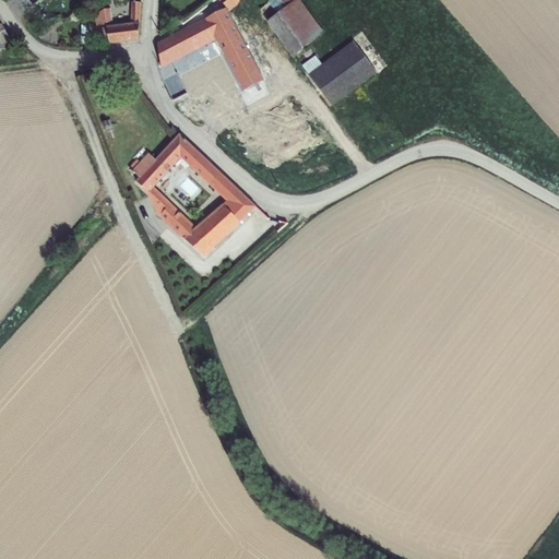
[(219,0),(228,12),(245,0),(219,0)]
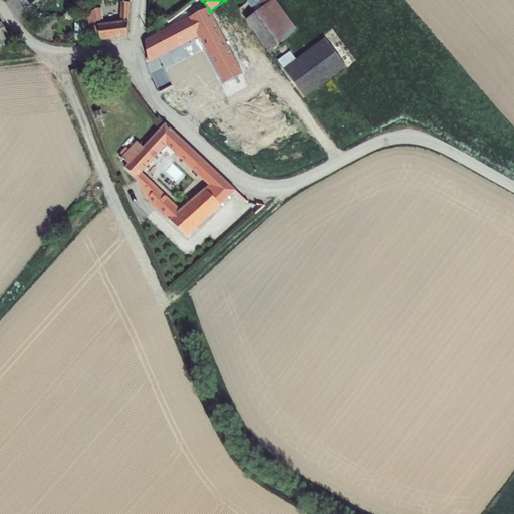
[(276,0),(248,0),(238,7),(270,51),(299,30),(276,0)]
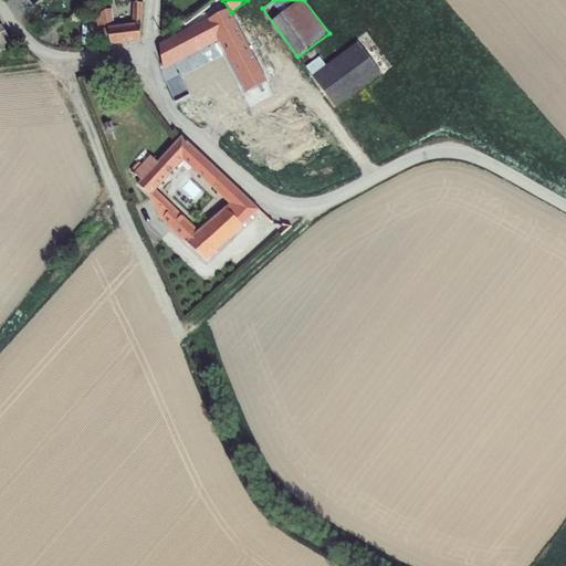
[(96,16),(94,16),(96,30),(98,29),(101,45),(111,44),(111,45),(140,42),(140,24),(142,24),(143,3),(133,2),(132,24),(115,27),(112,9),(96,16)]
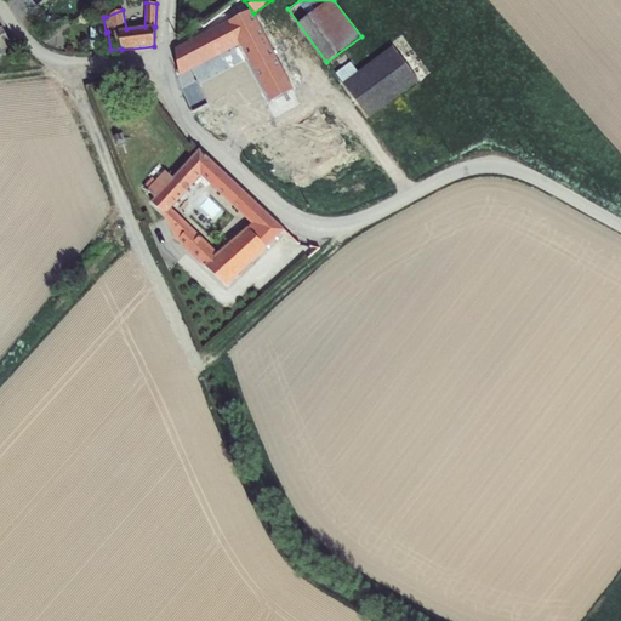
[(261,26),(260,26),(250,10),(228,21),(174,50),(180,87),(195,120),(205,130),(272,103),(272,102),(294,90),(261,26)]
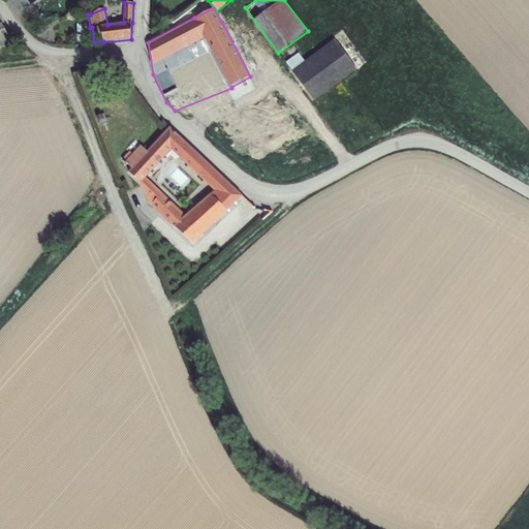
[(299,54),(285,63),(314,101),(356,69),(334,39),(305,61),(299,54)]
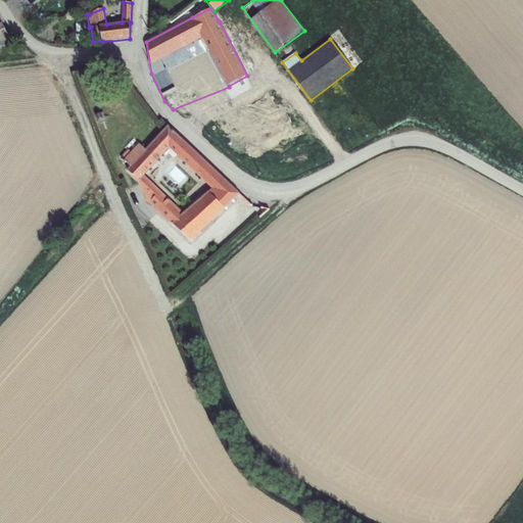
[(168,126),(145,150),(139,144),(131,152),(128,150),(121,157),(124,160),(130,167),(127,170),(138,181),(148,203),(172,226),(172,225),(191,242),(226,209),(241,192),(220,175),(168,126)]
